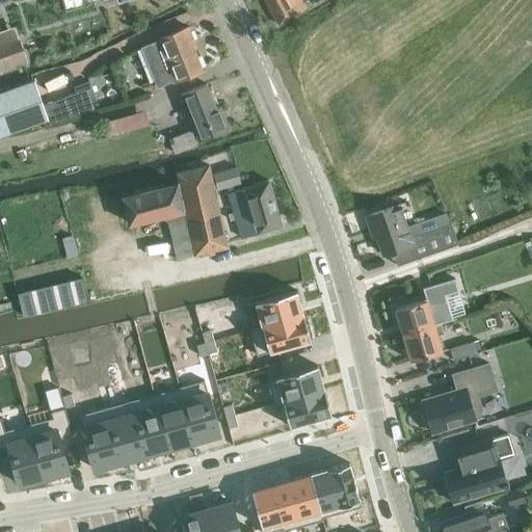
[(303,2),(306,0),(265,0),(280,25),(307,9),(303,2)]
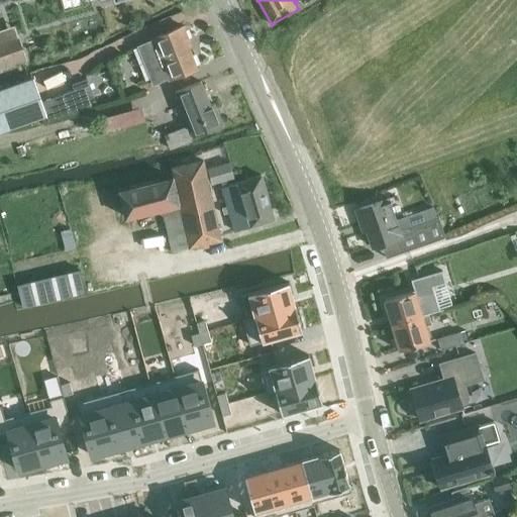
[(153,38),(153,40),(138,46),(151,79),(152,80),(153,81),(154,82),(156,82),(158,82),(159,82),(160,82),(169,78),(170,79),(198,68),(188,44),(191,43),(184,26),(153,38)]
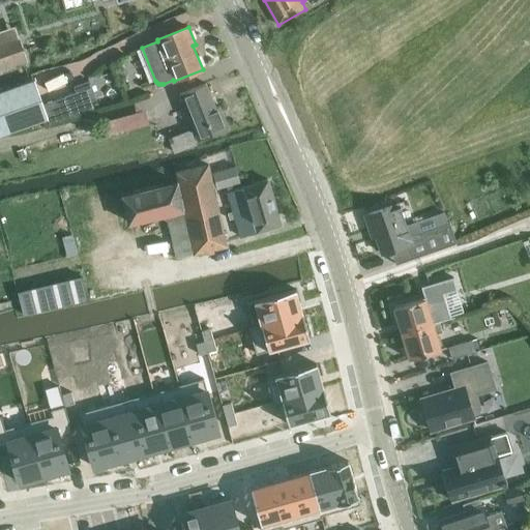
[(0,49),(0,66),(26,57),(21,41),(0,49)]
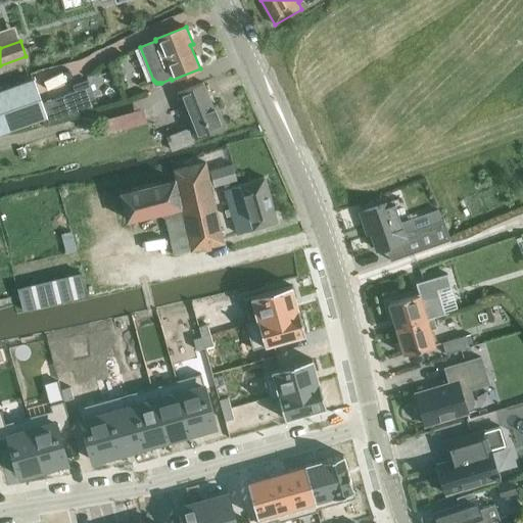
[(34,79),(0,90),(0,132),(47,116),(34,79)]
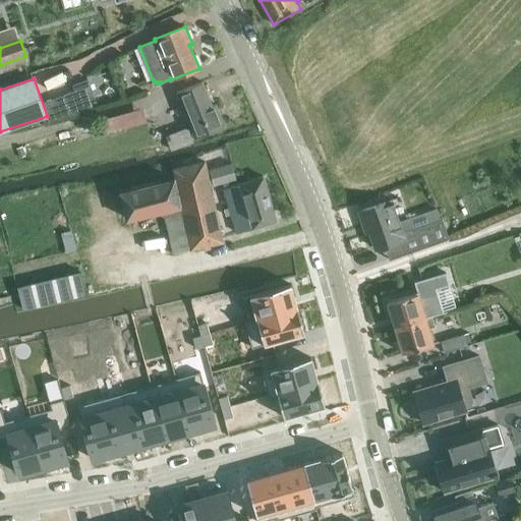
[(177,93),(182,105),(177,107),(180,114),(185,112),(194,137),(225,125),(216,104),(213,105),(203,82),(177,93)]
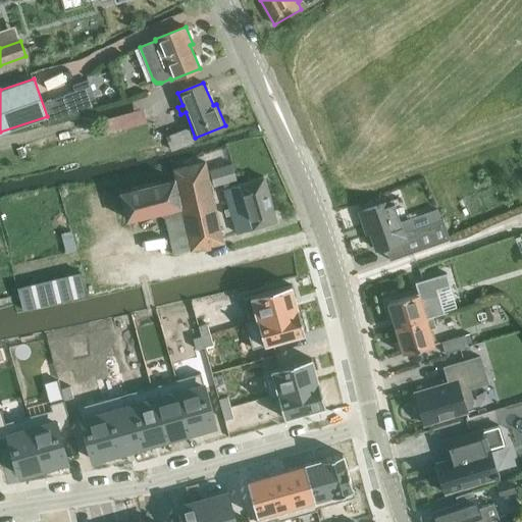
[(82,95),(66,99),(71,115),(87,110),(82,95)]
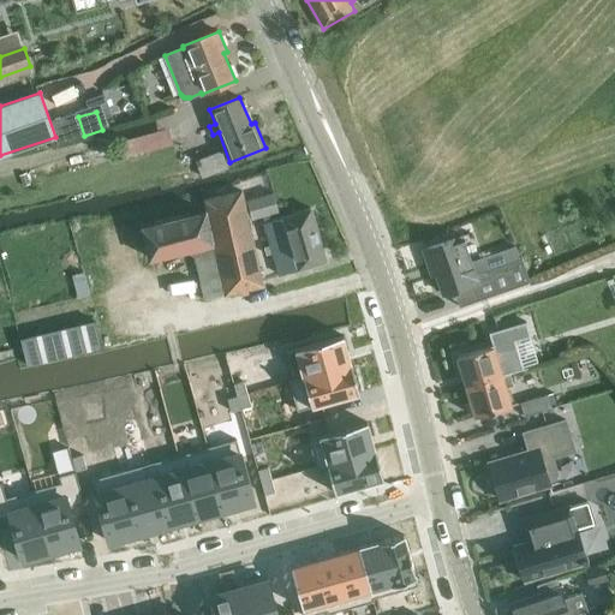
[(145,135),(123,141),(126,155),(150,149),(145,135)]
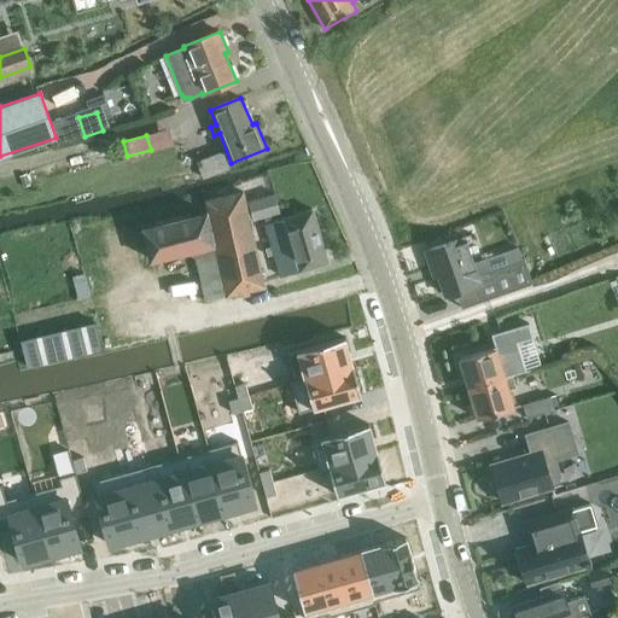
[(203,178),(229,168),(223,151),(197,161),(203,178)]
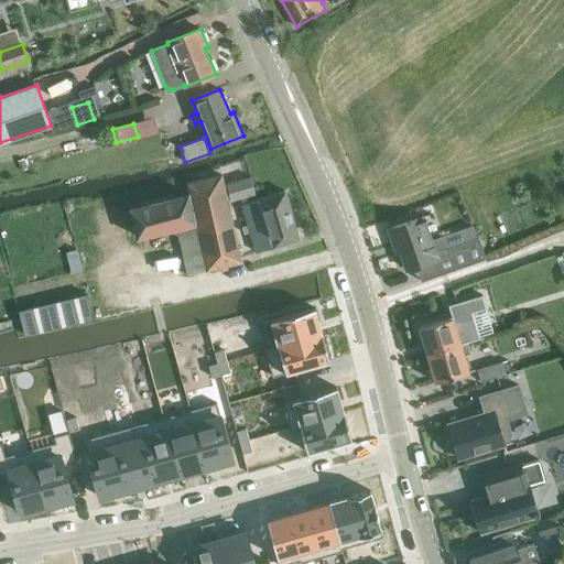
[(138,237),(177,228),(187,274),(241,262),(221,175),(186,182),(190,193),(130,207),(138,237)]
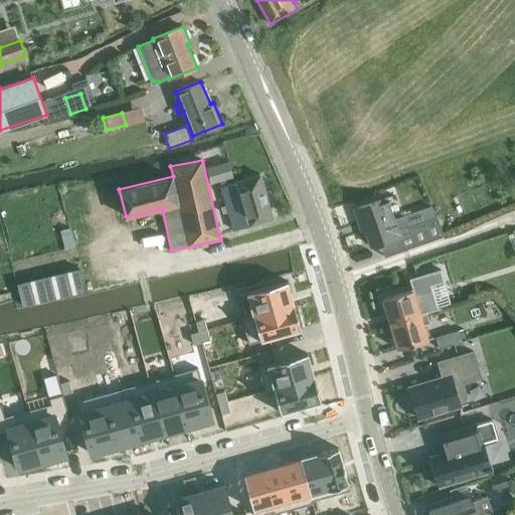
[(228,161),(207,168),(212,183),(233,177),(228,161)]
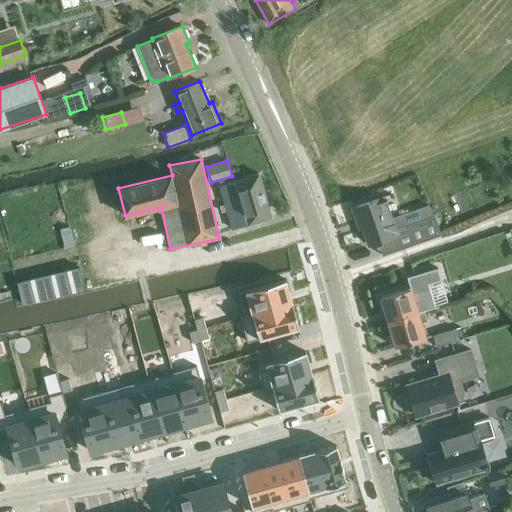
[(220,185),(226,204),(220,206),(222,212),(227,210),(233,229),(272,217),(259,173),(220,185)]
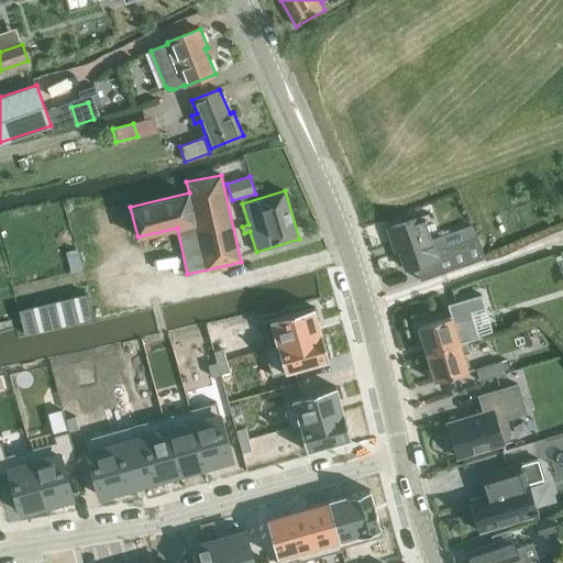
[(387,229),(396,253),(399,252),(406,268),(429,261),(438,257),(422,216),(387,229)]
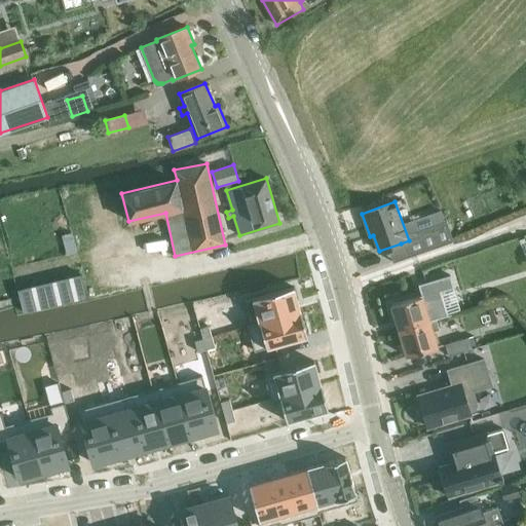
[(417,231),(419,237),(409,240),(401,243),(406,258),(453,241),(446,221),(417,231)]
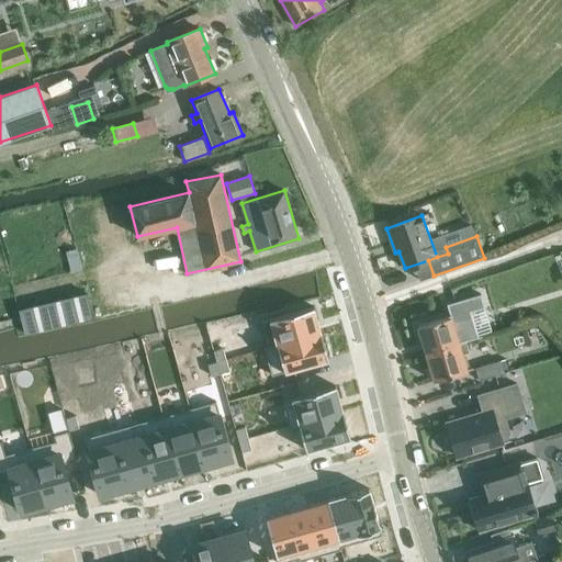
[(76,248),(65,250),(71,272),(81,269),(76,248)]
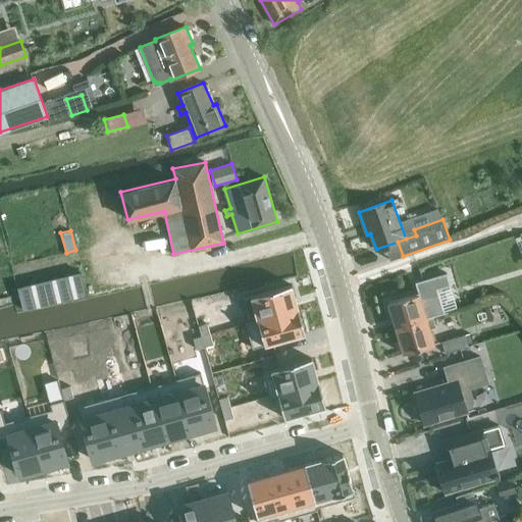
[(87,294),(82,269),(17,284),(23,309),(87,294)]
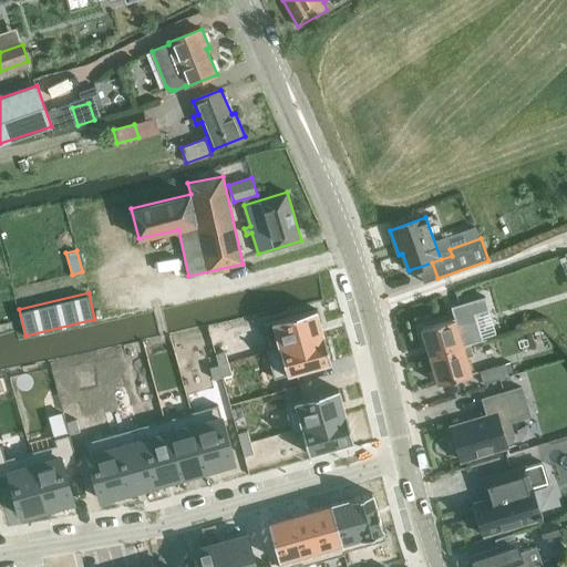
[(455,319),(422,329),(430,357),(471,344),(485,340),(476,312),(488,309),(485,297),(460,303),(451,307),(455,319)]
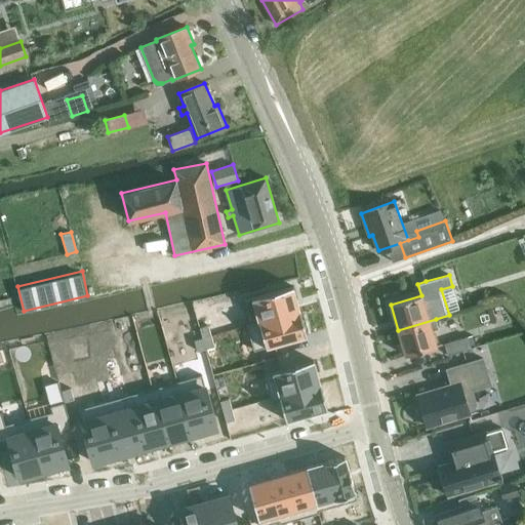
[(292,288),(252,299),(259,323),(299,312),(292,288)]
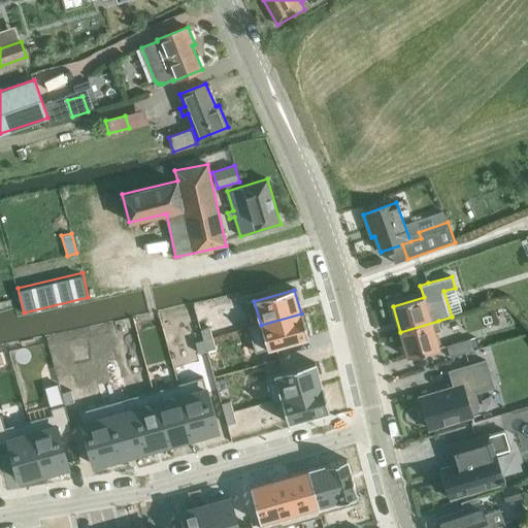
[(301,314),(261,325),(262,330),(268,350),(308,337),(301,314)]
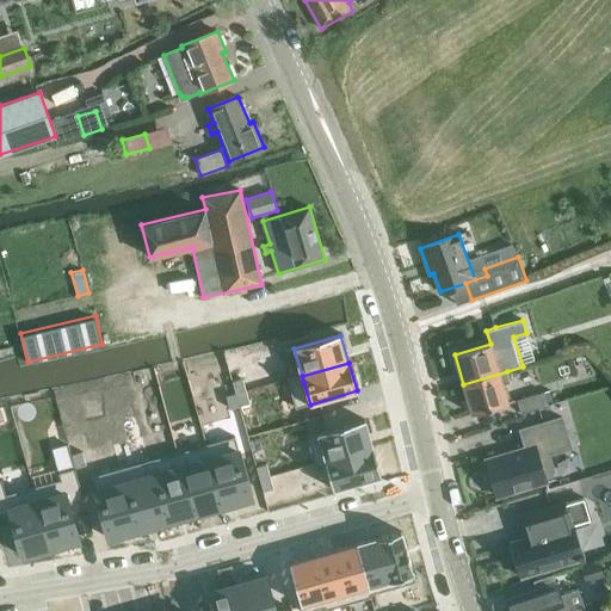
[(507,371),(463,384),(473,414),(508,403),(503,384),(511,383),(507,371)]
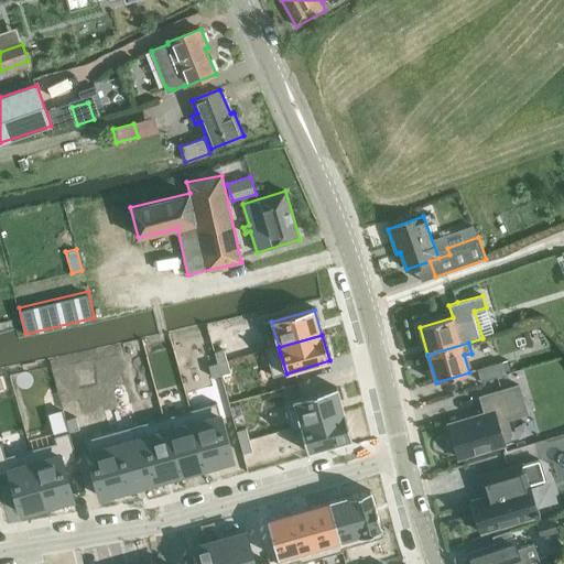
[(223,350),(214,353),(217,364),(226,361),(223,350)]
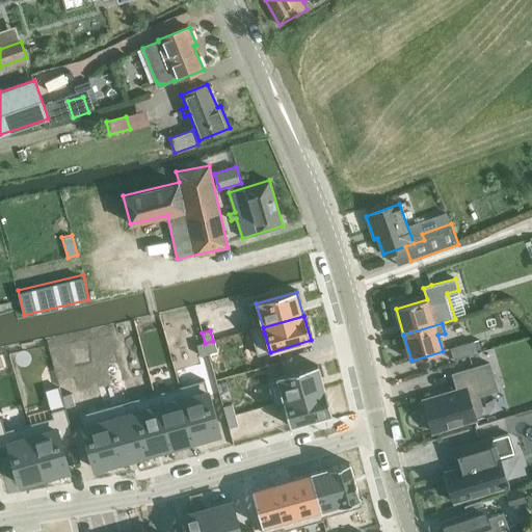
[(213,341),(205,343),(208,354),(216,351),(213,341)]
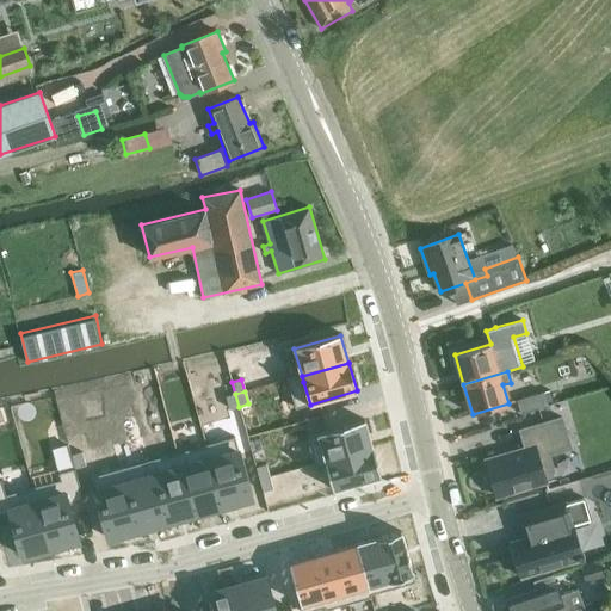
[(517,400),(522,414),(549,406),(544,392),(517,400)]
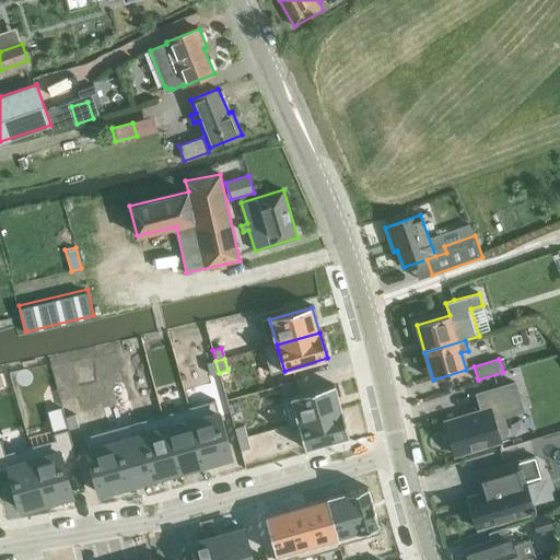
[(216,361),(207,364),(210,375),(219,373),(216,361)]
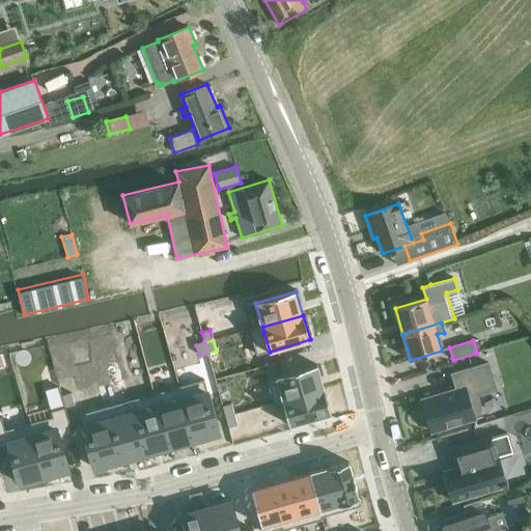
[(431,431),(475,418),(474,415),(478,414),(481,409),(477,395),(497,389),(488,362),(452,373),(456,389),(422,399),(424,408),(422,412),(425,421),(429,423),(431,431)]
